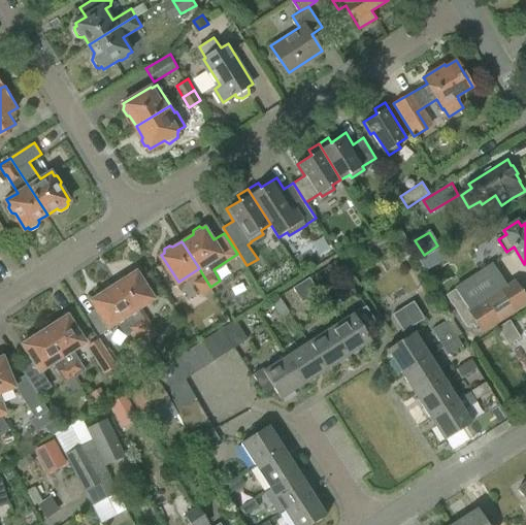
[(447,294),(468,326),(473,322),(475,326),(480,323),(485,331),(525,302),(525,296),(515,280),(504,286),(490,265),(447,294)]
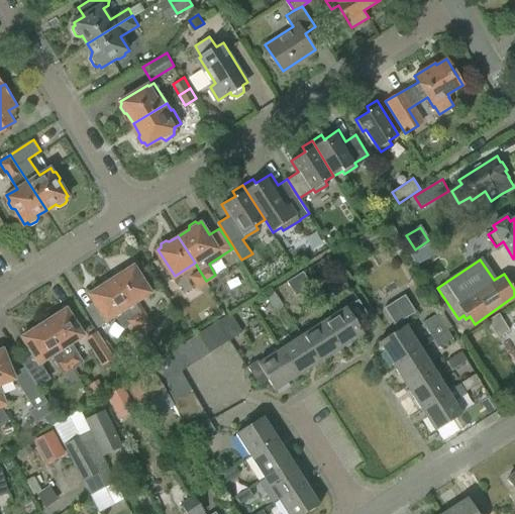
[(122,273),(112,279),(146,333),(156,328),(149,319),(150,318),(138,299),(150,291),(134,265),(130,267),(128,265),(122,269),(122,273)]
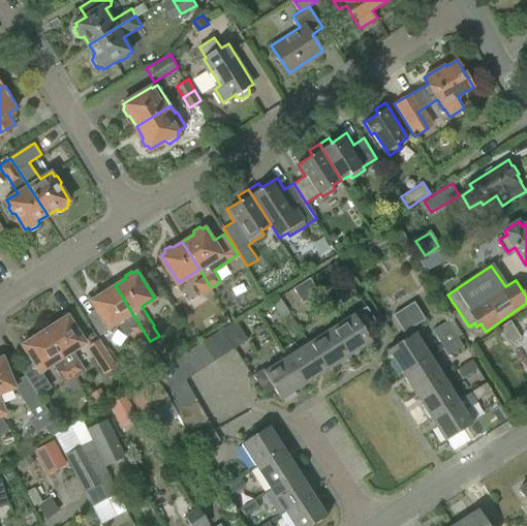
[(211,287),(204,276),(194,282),(202,294),(211,287)]
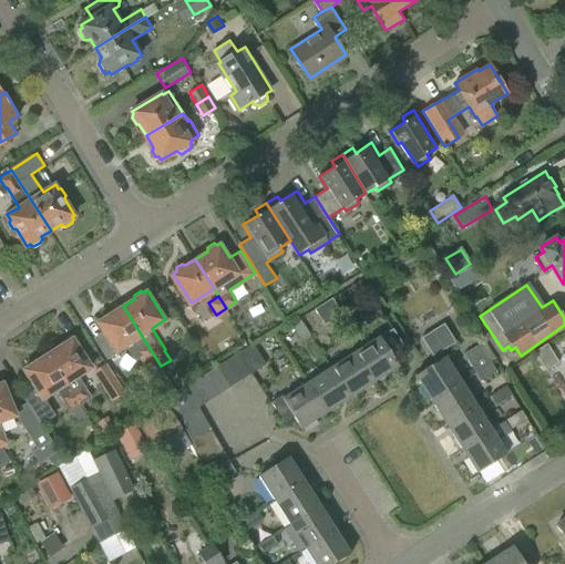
[(334,296),(325,301),(335,318),(343,313),(334,296)]
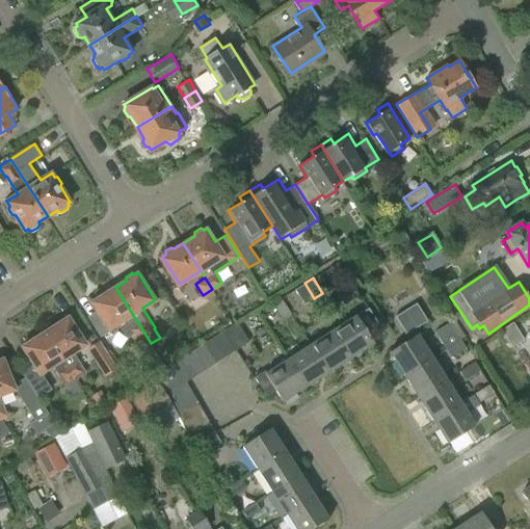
[(314,298),(305,283),(296,288),(306,303),(314,298)]
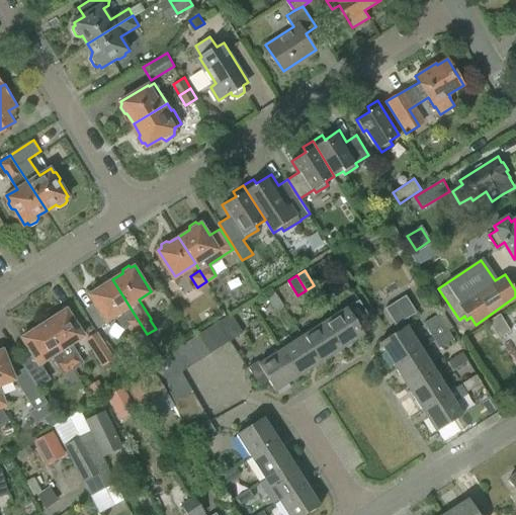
[(96,303),(86,309),(97,326),(118,313),(130,330),(125,332),(146,365),(161,355),(147,334),(112,279),(102,285),(99,284),(94,287),(93,291),(90,293),(96,303)]
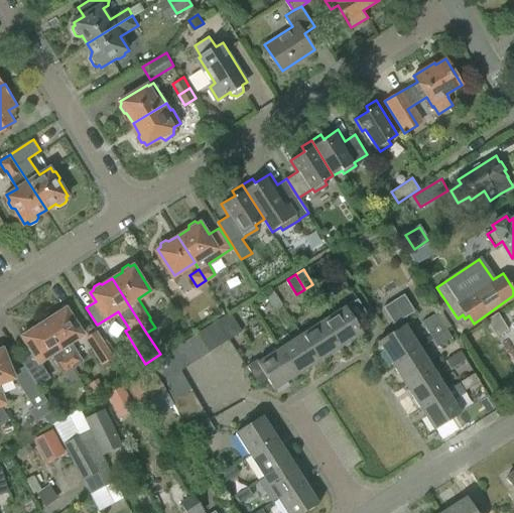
[(265,293),(274,308),(283,303),(274,288),(265,293)]
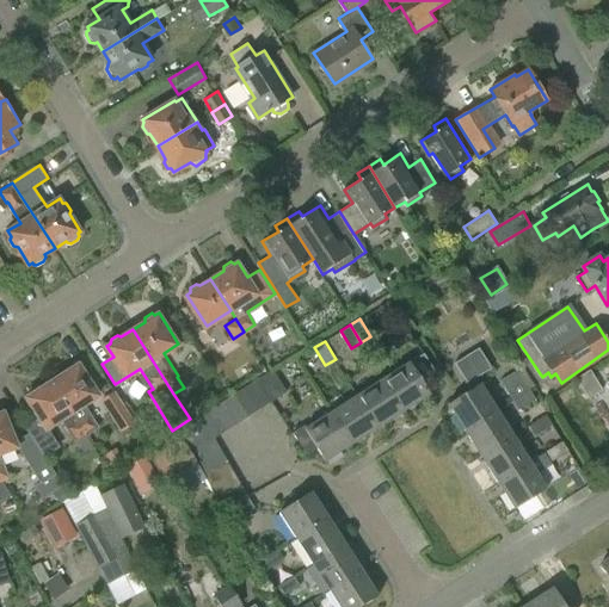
[(480,348),(457,363),(469,383),(478,378),(493,369),(480,348)]
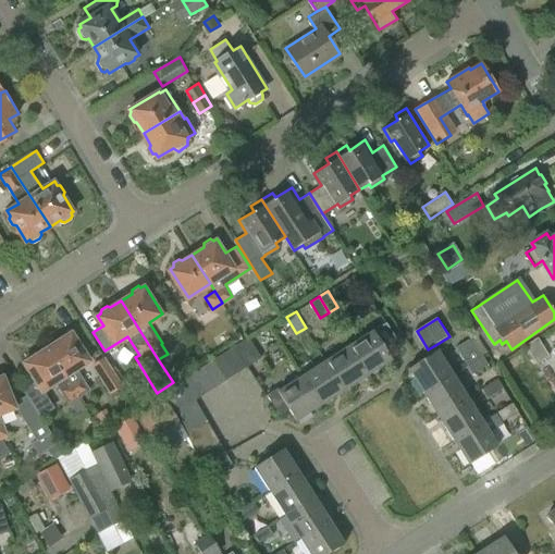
[(373,329),(349,344),(368,373),(393,357),(384,345),(394,339),(384,322),(374,330),(373,329)]
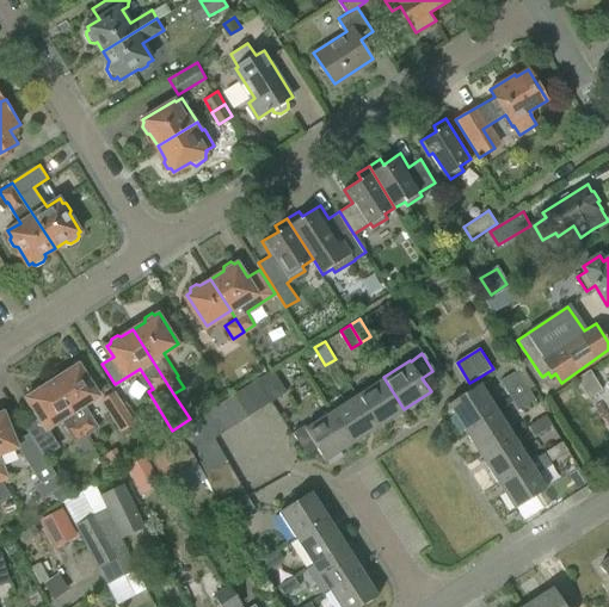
[(63,373),(53,381),(86,434),(97,427),(82,406),(98,395),(78,364),(75,365),(72,364),(65,369),(63,373)]
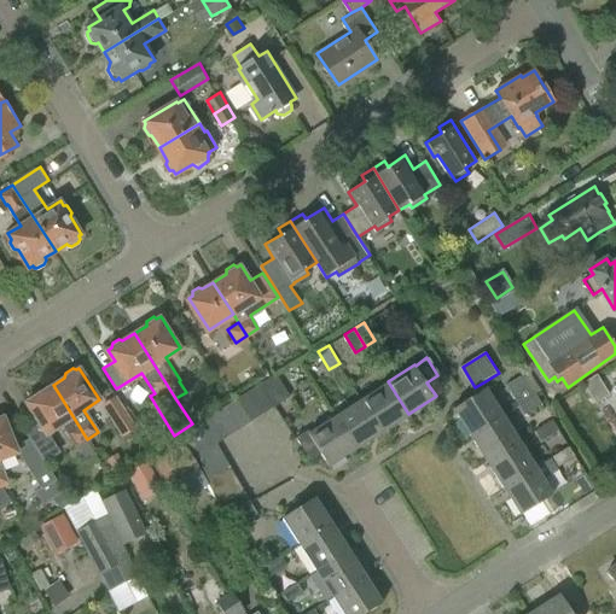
[(277,372),(261,381),(261,382),(275,404),(291,395),(277,372)]
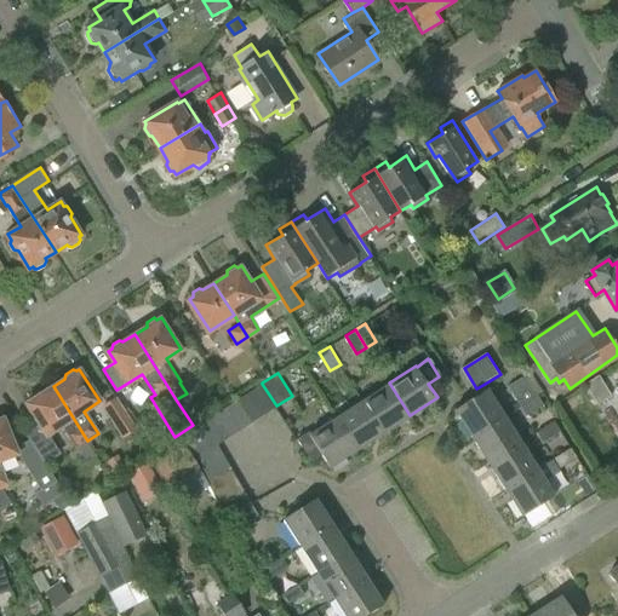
[(526,374),(508,385),(521,406),(538,395),(526,374)]
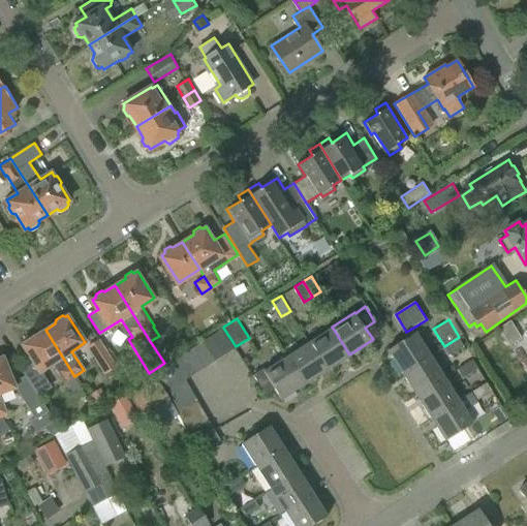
[(499,327),(509,344),(522,337),(512,319),(499,327)]
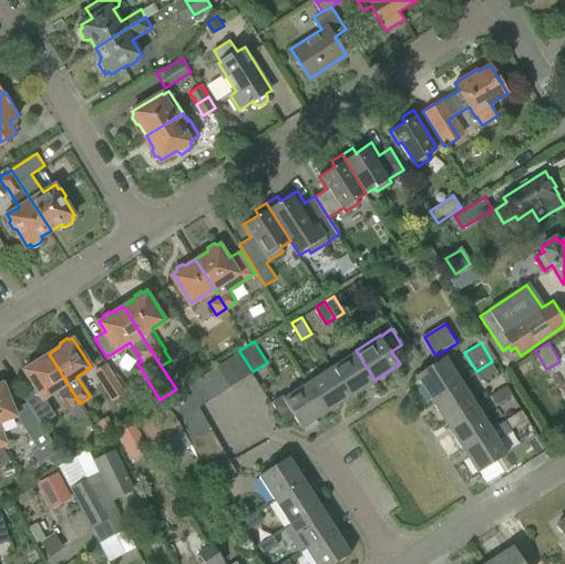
[(356,350),(332,366),(351,396),(375,380),(356,350)]
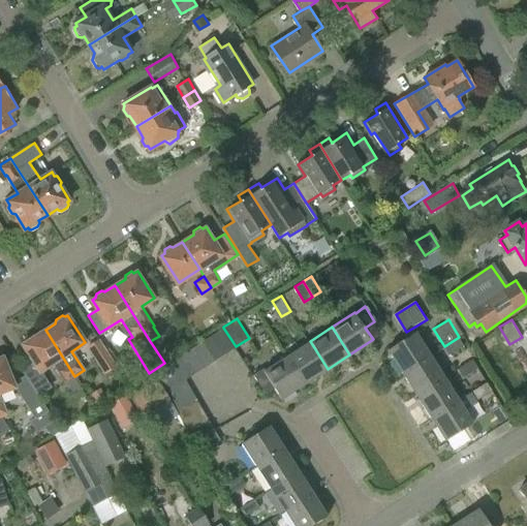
[(223,328),(213,334),(225,352),(225,353),(236,347),(236,346),(223,328)]
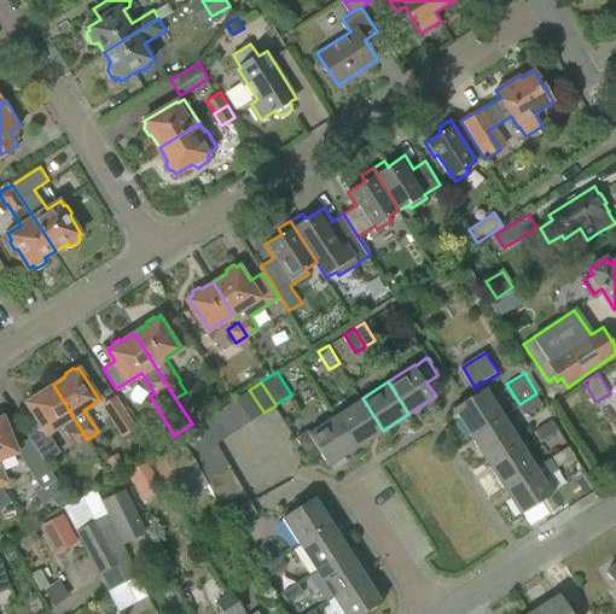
[(477,392),(453,408),(470,434),(503,413),(486,386),(483,382),(475,387),(477,392)]
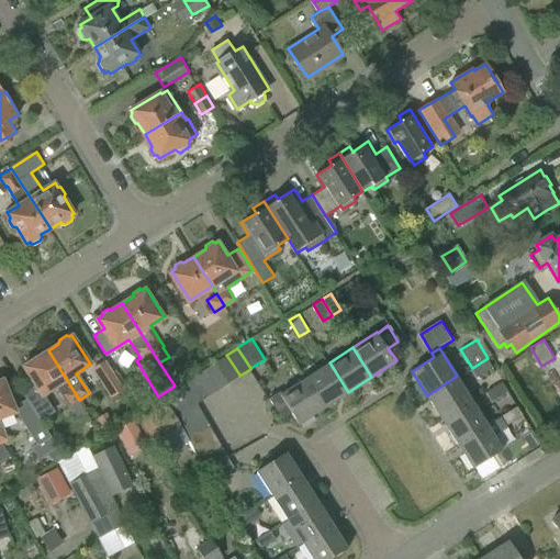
[(28,364),(24,366),(37,386),(25,393),(33,405),(43,421),(55,413),(43,394),(56,386),(69,406),(71,404),(79,400),(48,350),(38,357),(36,355),(29,360),(28,364)]
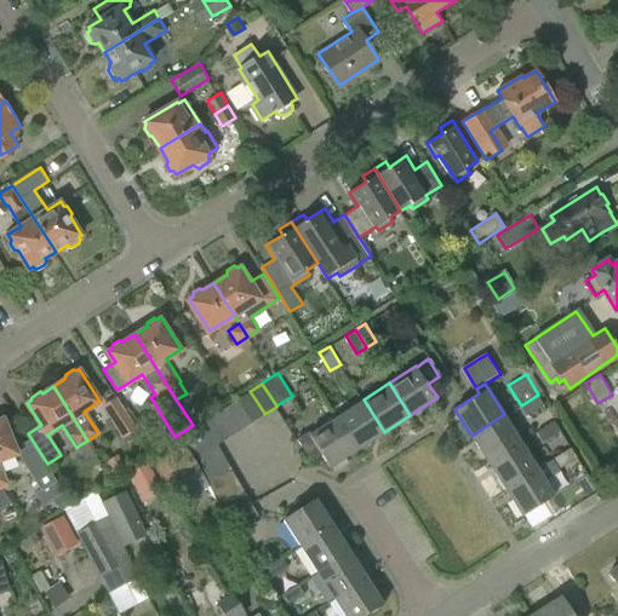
[(250,390),(239,397),(253,420),(264,413),(250,391),(250,390)]
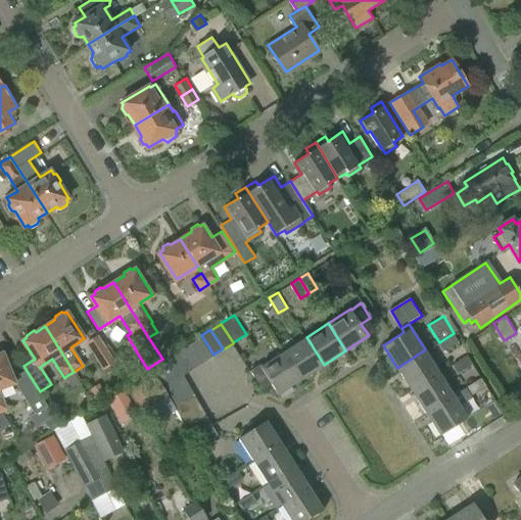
[(459,341),(454,333),(439,342),(444,350),(459,341)]
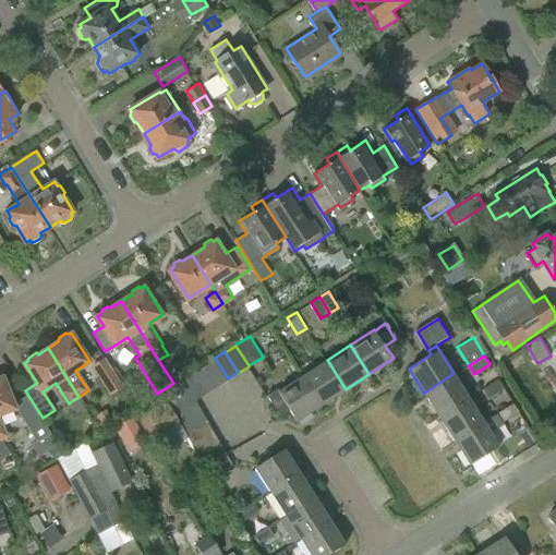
[(123,386),(106,358),(94,365),(111,395),(123,386)]
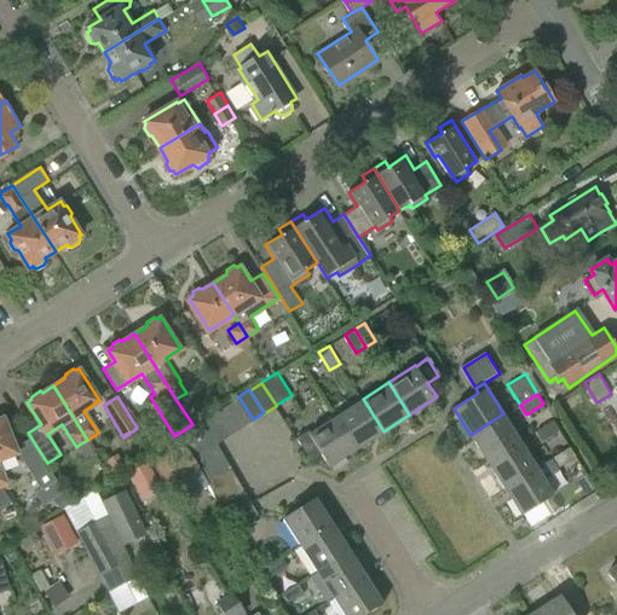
[(238,396),(226,405),(241,428),(253,419),(238,396)]
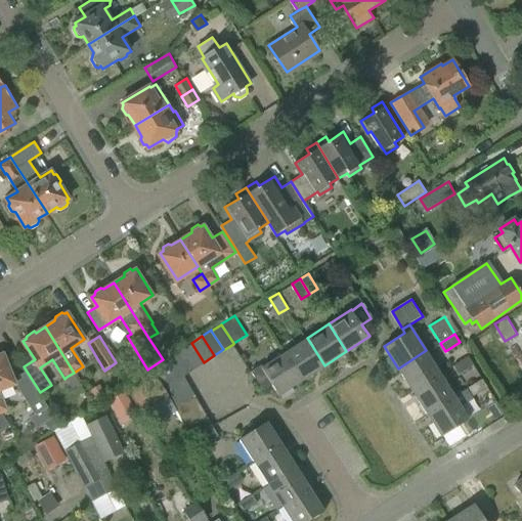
[(307,338),(285,352),(302,380),(324,365),(307,338)]
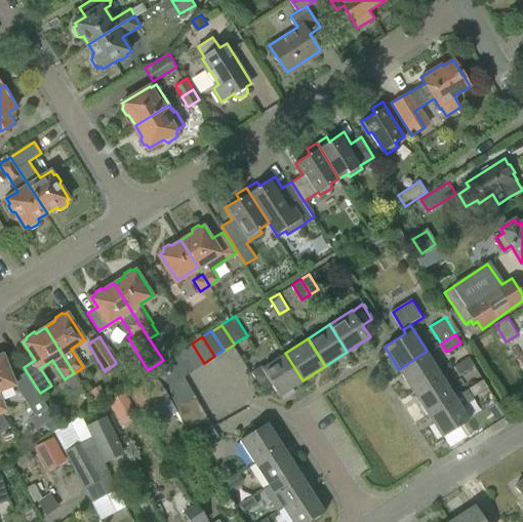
[(192,344),(183,350),(195,369),(204,363),(192,344)]
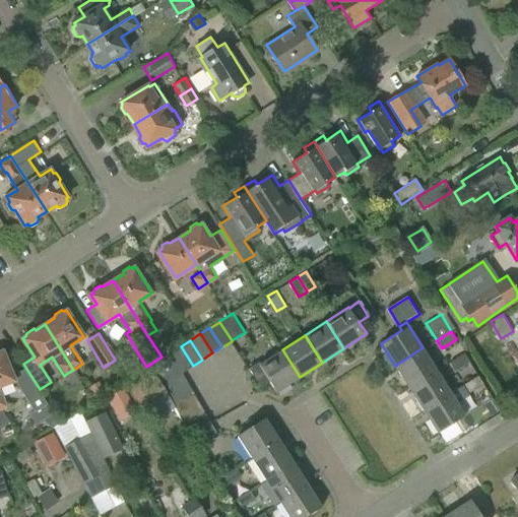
[(181,346),(153,364),(154,367),(164,383),(183,372),(183,373),(193,366),(181,346)]
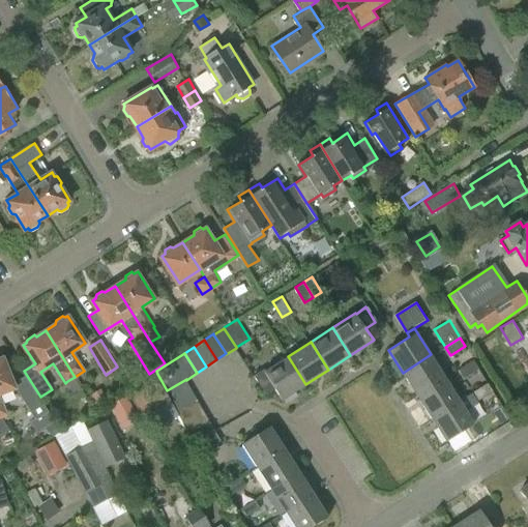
[(431,354),(403,373),(417,396),(445,377),(431,354)]
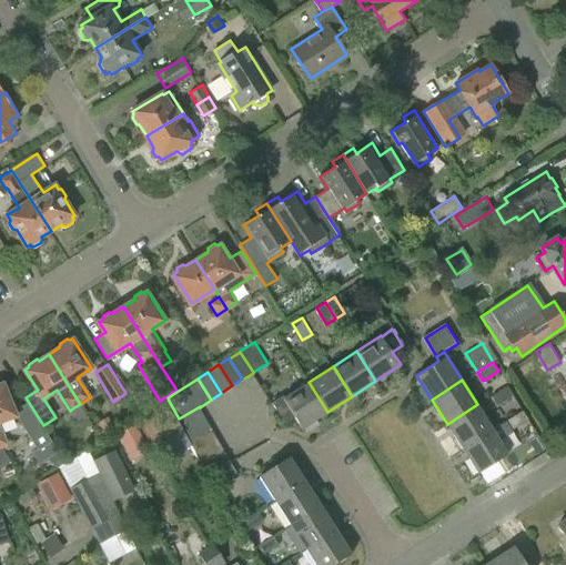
[(283,395),(272,402),(285,423),(295,416),(302,427),(327,412),(309,382),(284,399),(283,395)]
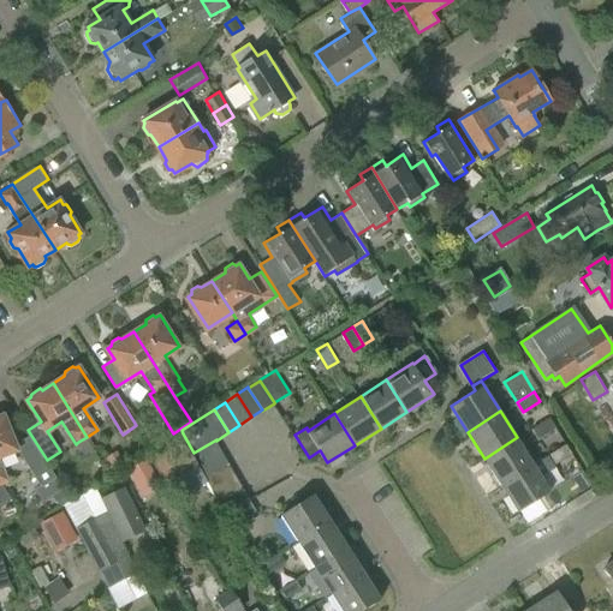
[(0,481),(12,478),(3,454),(18,448),(5,414),(1,417),(0,415),(0,481)]
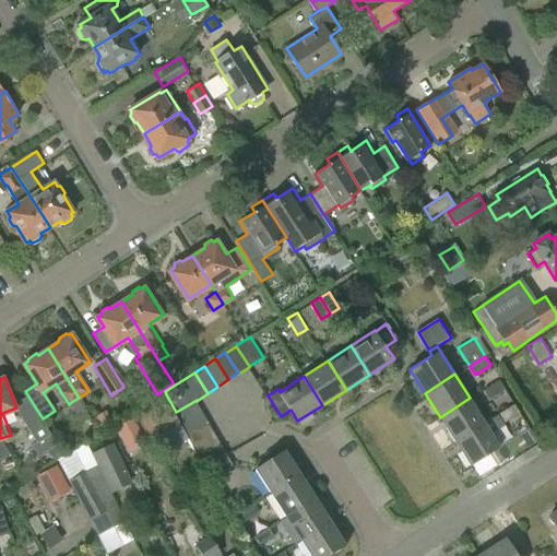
[(484,389),(489,398),(506,388),(500,379),(484,389)]
